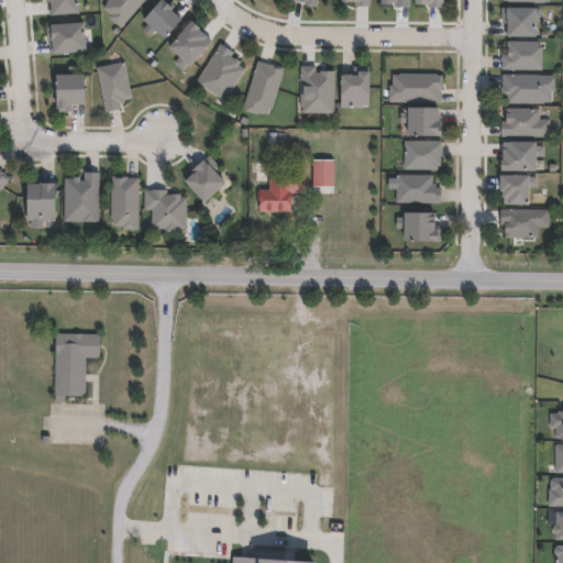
[(75,0),(76,13),(45,15),(45,3),(42,3),(41,0),(75,0)]
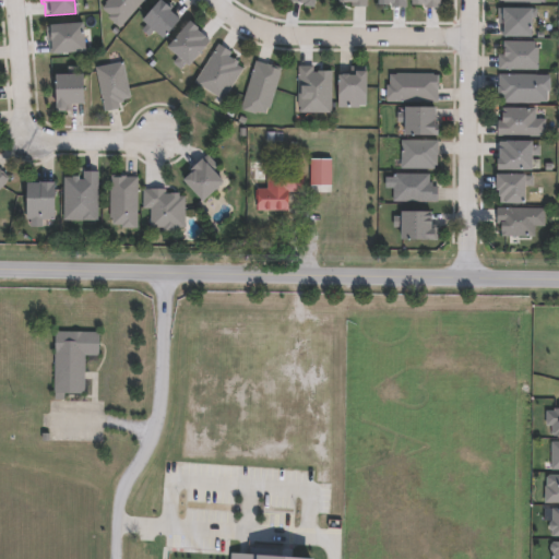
[(143,0),(118,30),(106,19),(108,16),(100,10),(105,4),(104,3),(106,0),(143,0)]
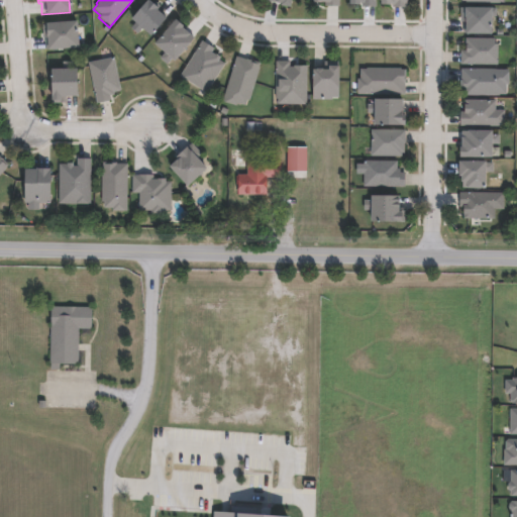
[(163,19),(148,36),(138,28),(133,34),(126,29),(131,23),(127,20),(143,0),(145,0),(156,8),(153,11),(163,19)]
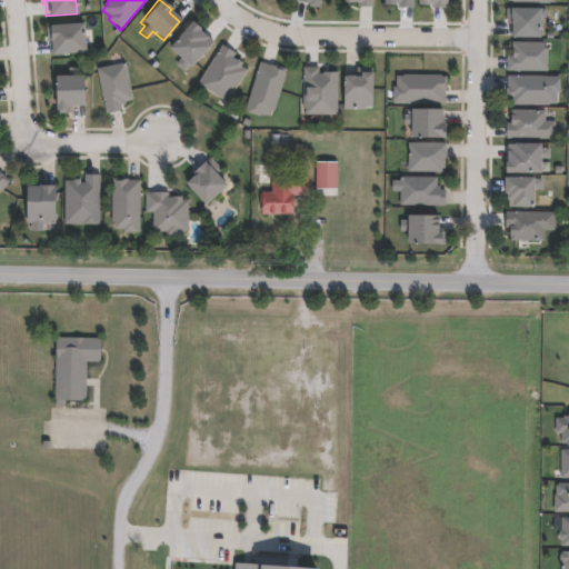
[(545,19),(545,37),(512,37),(512,25),(509,25),(509,9),(549,9),(549,19),(545,19)]
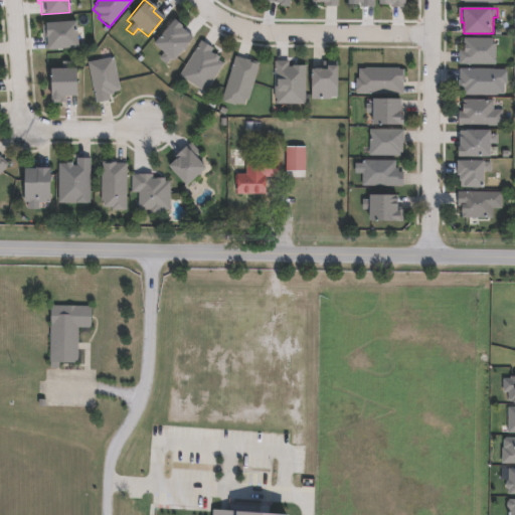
[(189,39),(170,61),(167,58),(162,64),(155,58),(160,53),(150,44),(171,20),(179,27),(177,28),(184,34),(184,35),(189,39)]
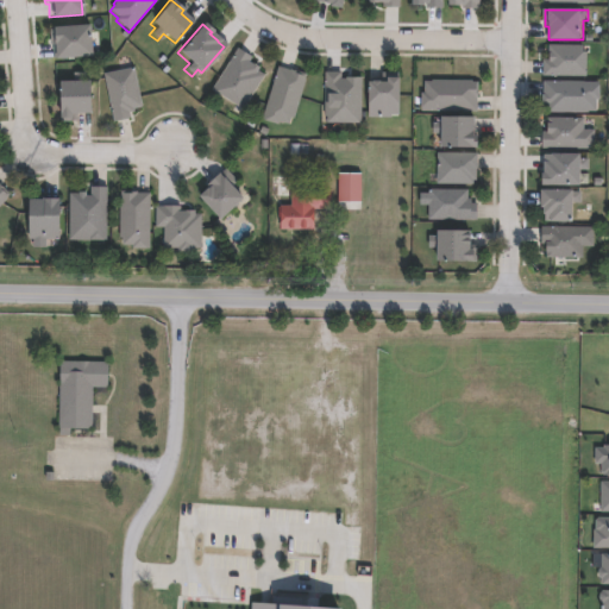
[(89,26),(92,57),(52,60),(51,46),(48,46),(48,31),(54,31),(54,29),(89,26)]
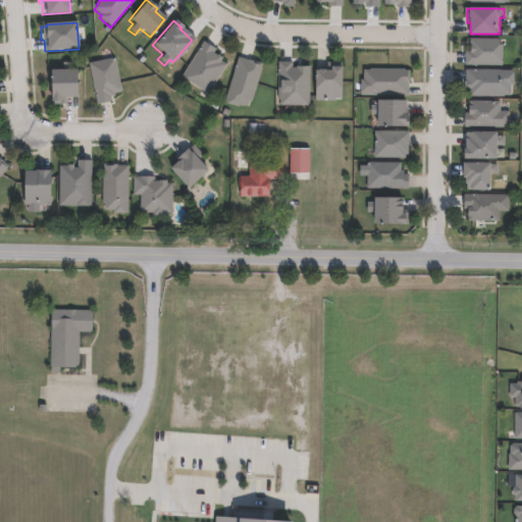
[(505,45),(505,65),(467,64),(467,51),(472,51),(473,39),(502,39),(502,45),(505,45)]
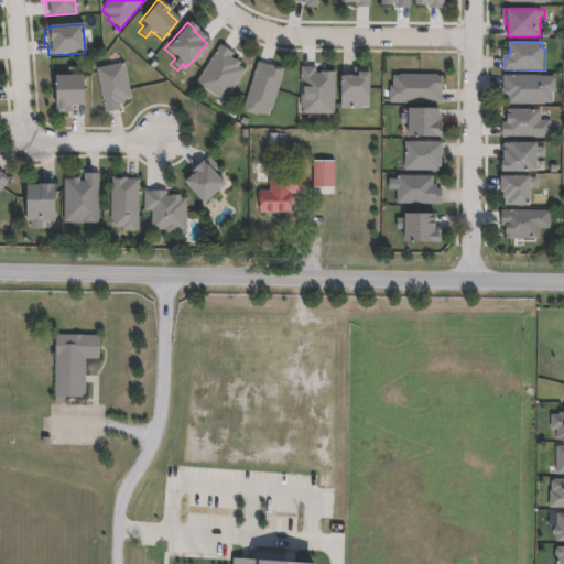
[(228,57),(231,60),(232,58),(238,63),(237,66),(243,71),(223,102),(194,83),(219,45),(231,53),(228,57)]
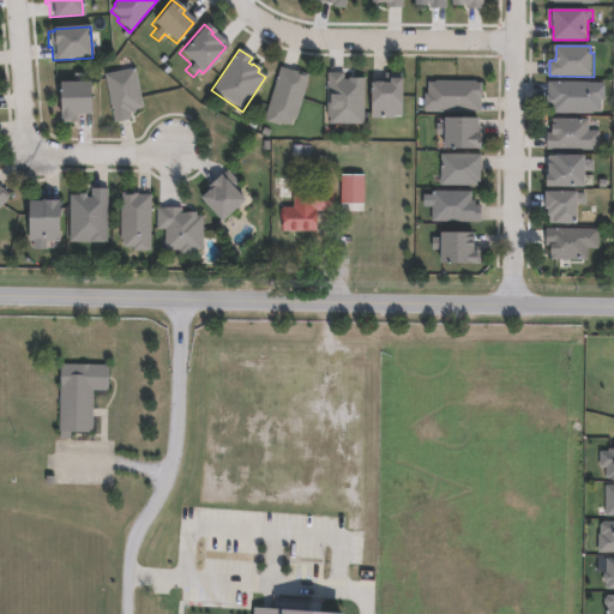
[(307,77),(294,121),(290,120),(289,126),(280,124),(278,127),(262,122),(278,68),(307,77)]
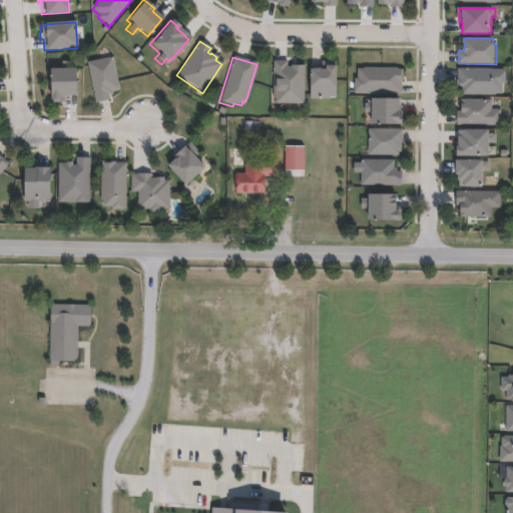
[(108,102),(93,105),(85,64),(110,59),(117,93),(109,94),(109,97),(107,97),(108,102)]
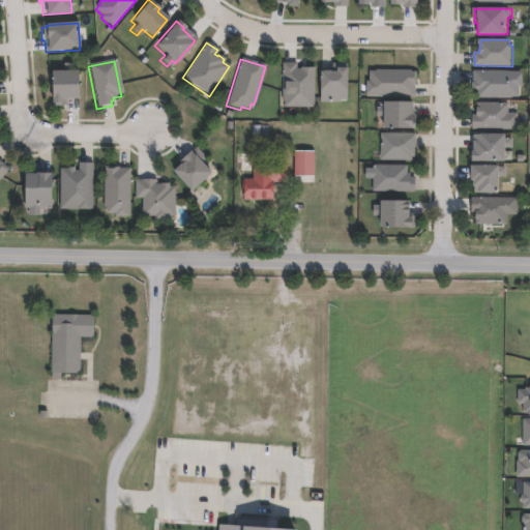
[(295,63),(295,68),(300,68),(300,67),(316,67),(316,92),(314,92),(314,107),(283,107),(283,101),(281,101),(282,62),(295,63)]
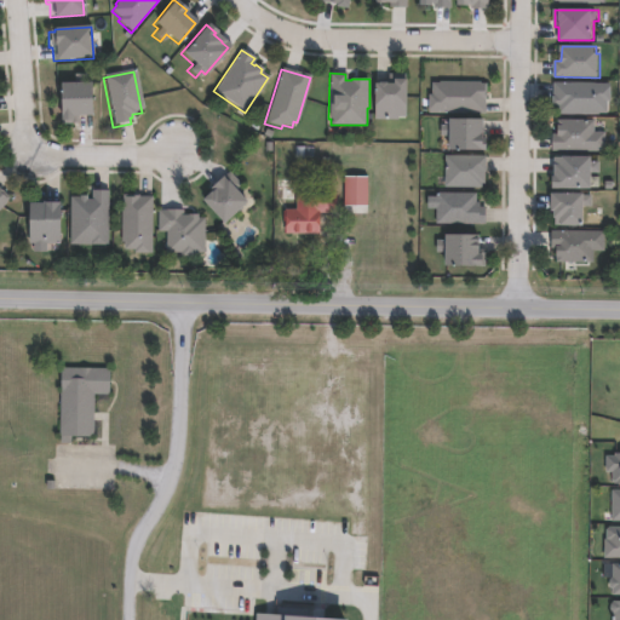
[(403,80),(402,121),(371,120),(372,84),(375,85),(375,82),(384,84),(384,85),(390,85),(390,80),(403,80)]
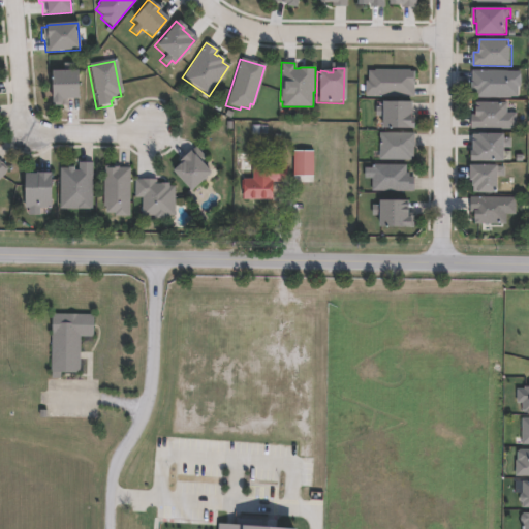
[(408,70),(408,71),(413,71),(413,85),(412,85),(412,97),(364,96),(364,81),(367,81),(367,70),(373,70),(373,69),(408,70)]
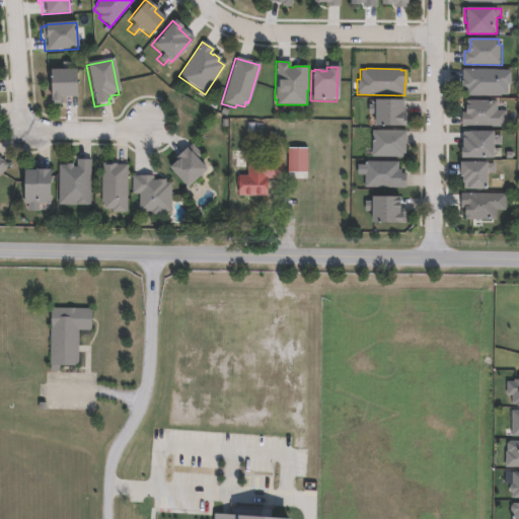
[(61,104),(47,104),(47,69),(72,69),(72,96),(61,96),(61,104)]
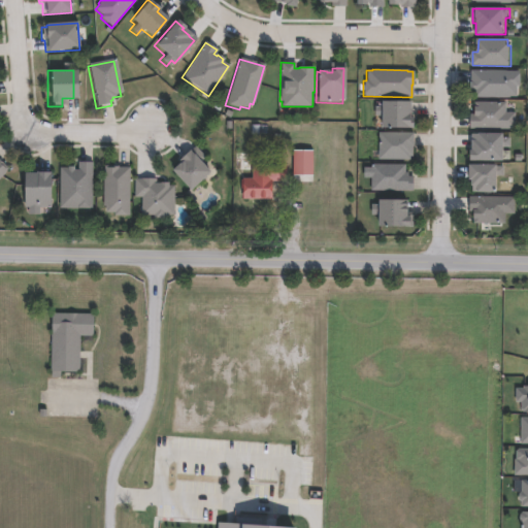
[(519,86),(519,96),(512,96),(512,98),(477,97),(477,90),(472,90),(472,81),(473,81),(473,71),(522,71),(522,86),(519,86)]
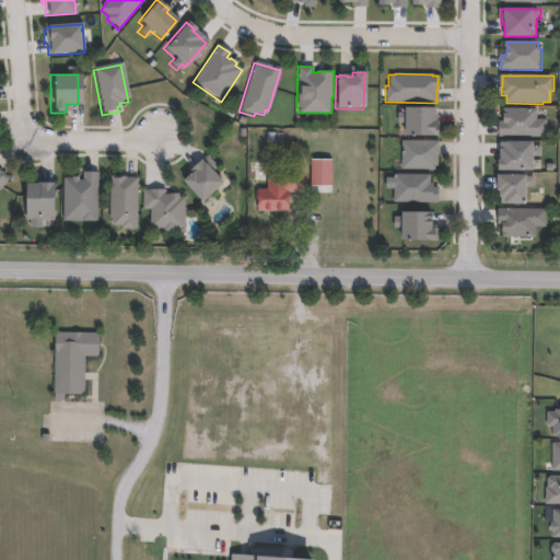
[(431,108),(431,127),(434,127),(434,137),(400,137),(400,124),(392,124),(392,114),(400,114),(400,108),(431,108)]
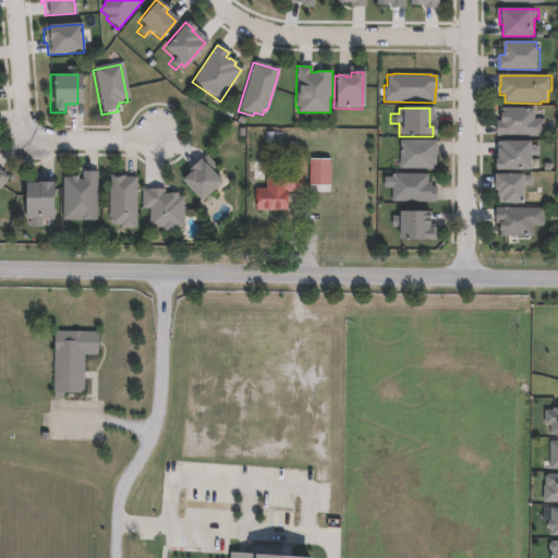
[(536,108),(536,119),(547,119),(546,136),(499,136),(499,121),(504,121),(504,108),(536,108)]
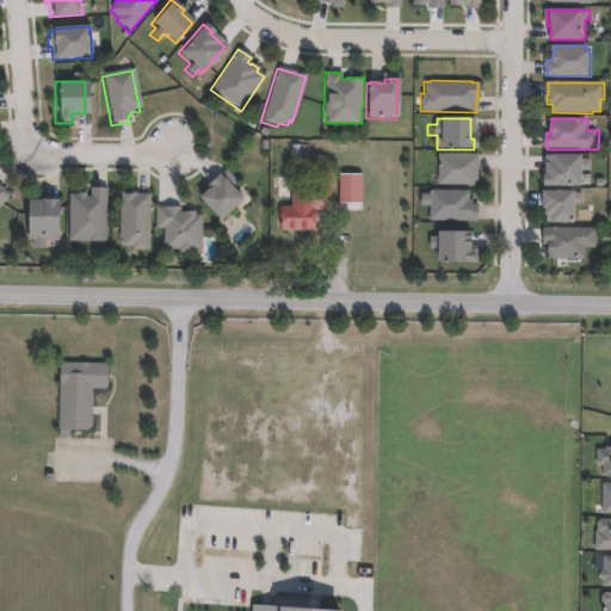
[(586,154),(586,160),(593,160),(593,171),(586,171),(586,186),(547,186),(548,174),(549,174),(549,155),(557,155),(557,154),(586,154)]
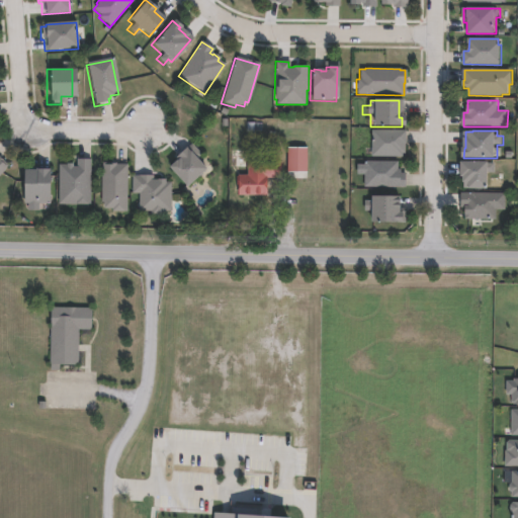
[(402,158),(368,158),(368,132),(403,132),(403,146),(402,146),(402,158)]
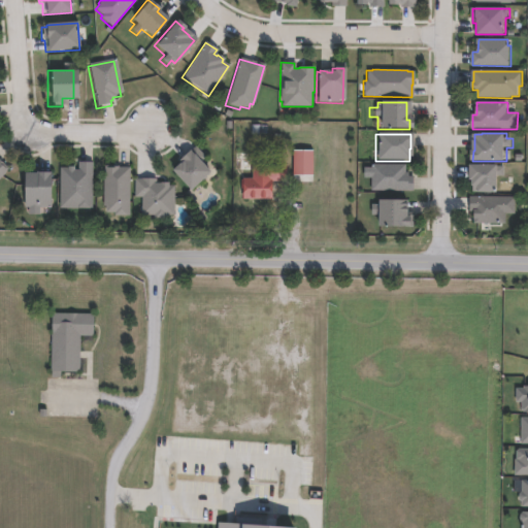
[(192,147),(202,158),(197,162),(207,172),(189,191),(169,170),(177,163),(176,161),(188,151),(192,147)]
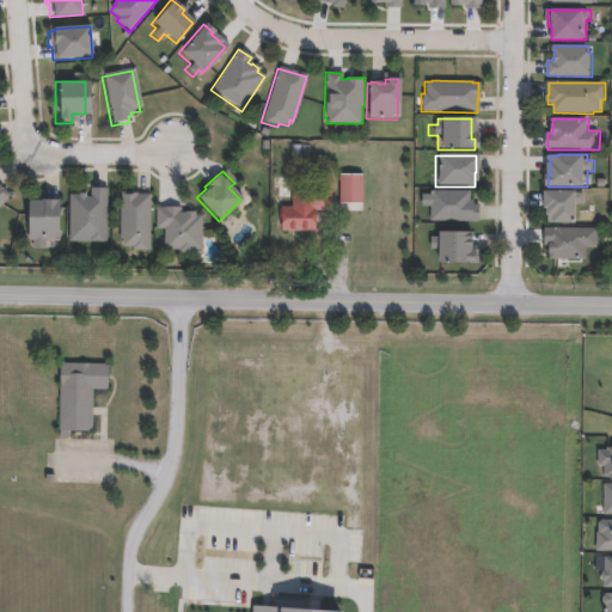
[(363,204),(341,204),(341,175),(363,175),(363,204)]
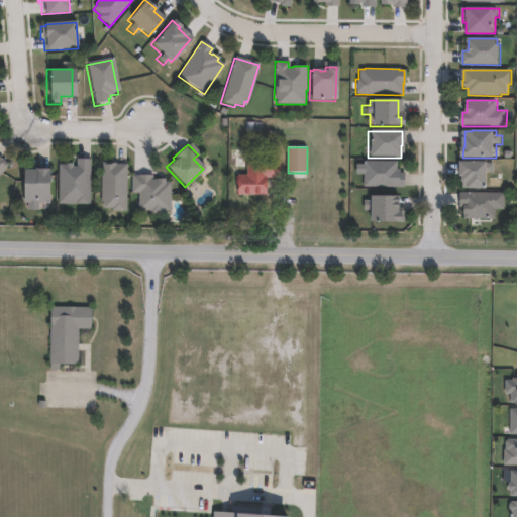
[(264,195),(236,196),(233,190),(233,187),(234,176),(243,175),(243,170),(227,169),(226,163),(229,151),(245,151),(246,161),(280,163),(279,179),(264,179),(264,195)]
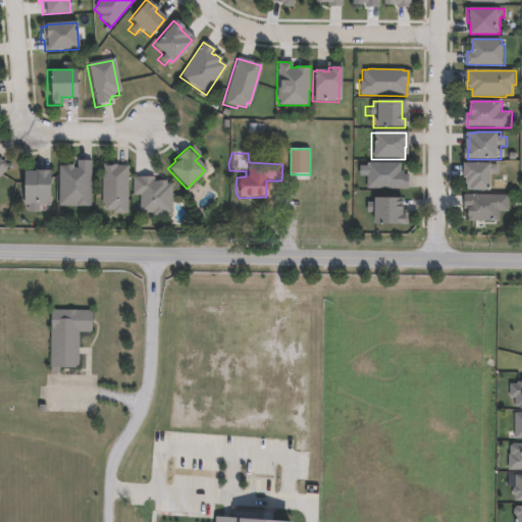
[(0,158),(1,157),(10,167),(0,176),(0,158)]
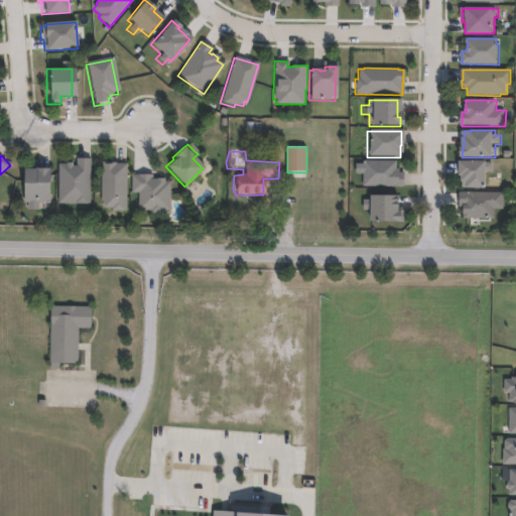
[(89,160),(88,205),(56,205),(56,165),(65,165),(65,163),(71,163),(71,167),(75,167),(75,159),(89,160)]
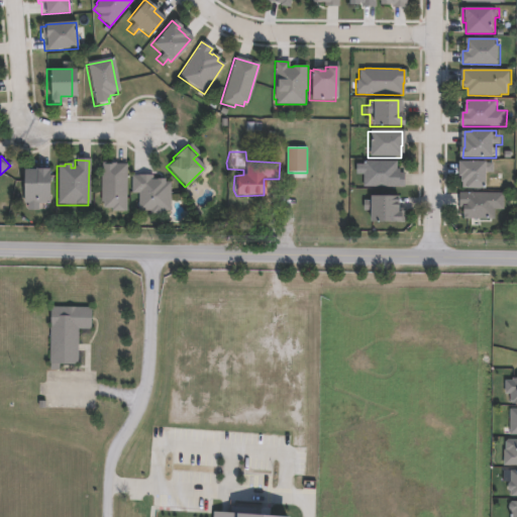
[(395,162),(395,170),(397,170),(397,174),(402,174),(402,186),(393,186),(393,188),(360,187),(360,174),(353,174),(353,165),(360,165),(360,162),(395,162)]
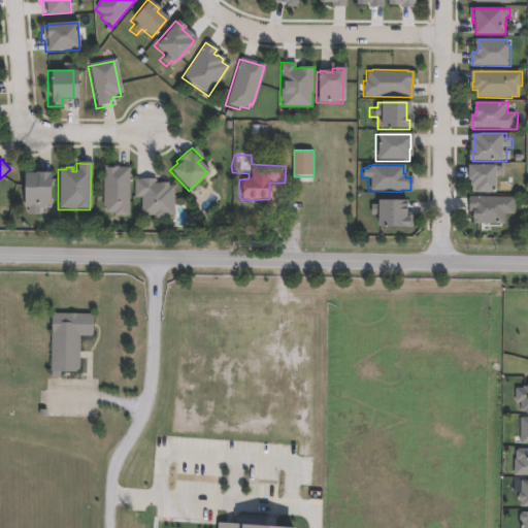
[(127,167),(126,217),(112,216),(112,213),(103,213),(103,207),(100,207),(101,171),(102,171),(102,166),(116,166),(116,167),(127,167)]
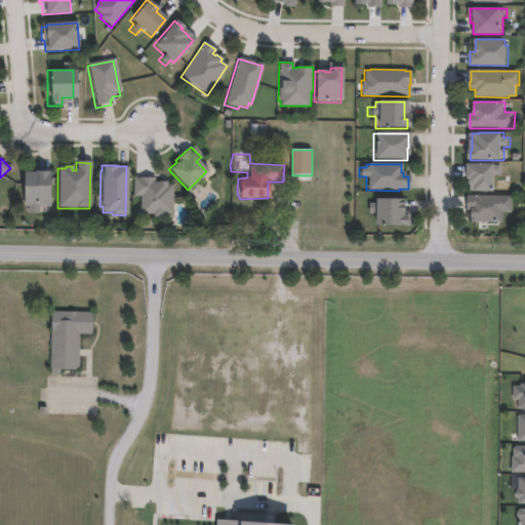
[(496,175),(496,191),(478,191),(478,185),(472,185),(472,179),(469,179),(469,165),(502,165),(502,175),(496,175)]
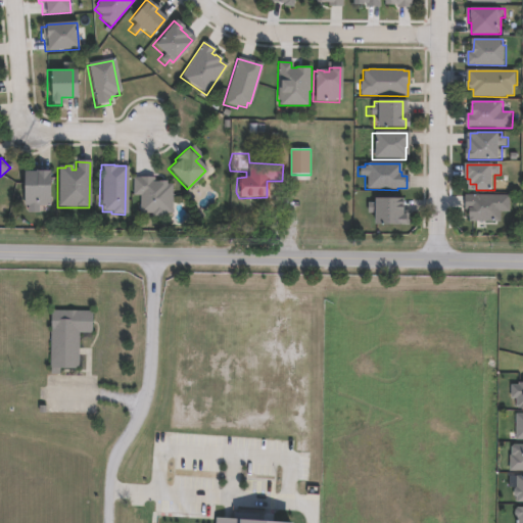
[(53,172),(52,205),(41,205),(41,214),(31,214),(31,205),(27,205),(27,172),(39,172),(39,171),(53,172)]
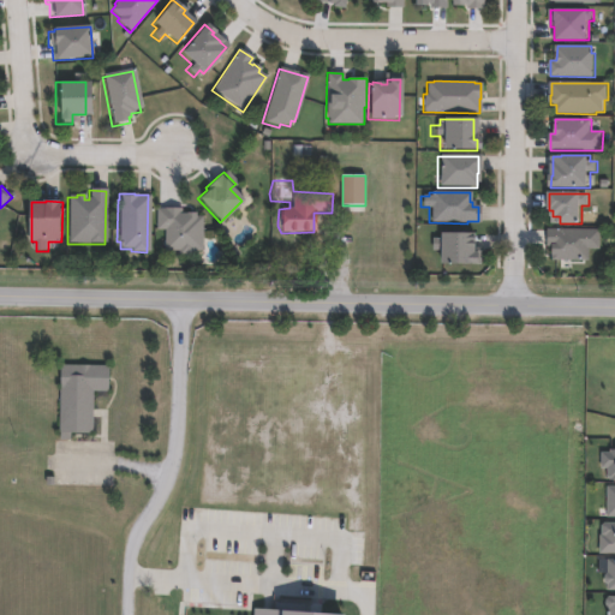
[(181,209),(181,214),(196,214),(196,218),(202,218),(202,252),(193,252),(193,256),(179,256),(179,252),(165,251),(165,231),(156,231),(156,210),(165,210),(165,209),(181,209)]
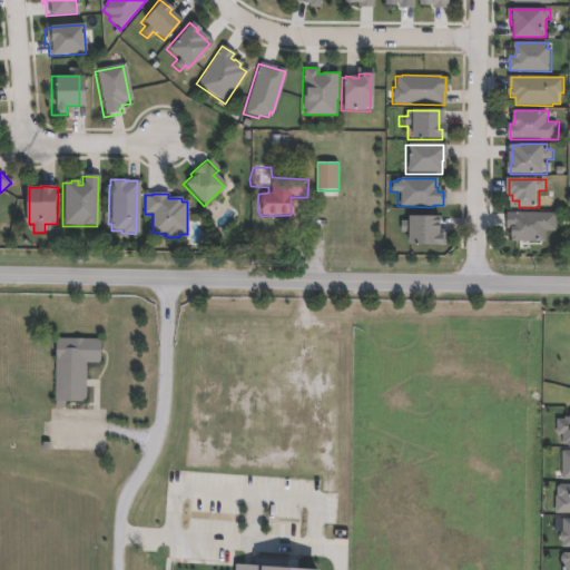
[(558,213),(558,231),(547,231),(547,242),(513,241),(513,228),(509,228),(509,213),(558,213)]
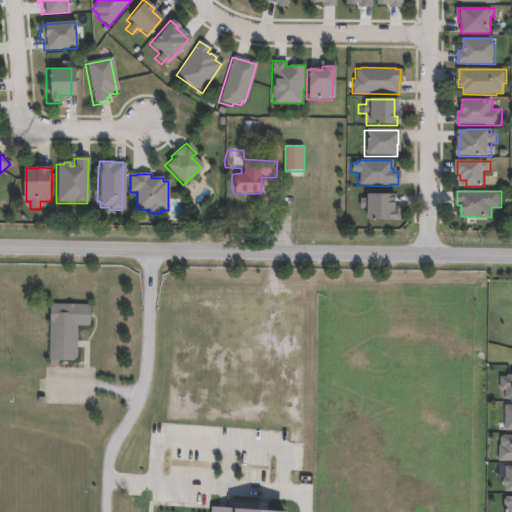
[(392,196),(392,212),(397,212),(397,223),(365,222),(365,210),(357,210),(357,200),(365,201),(365,196),(392,196)]
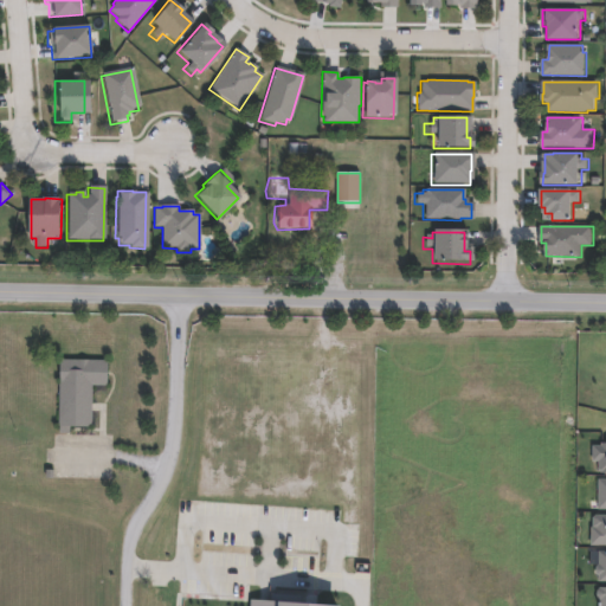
[(66,434),(56,434),(57,385),(55,373),(58,362),(105,363),(105,386),(90,385),(89,429),(68,429),(66,434)]
